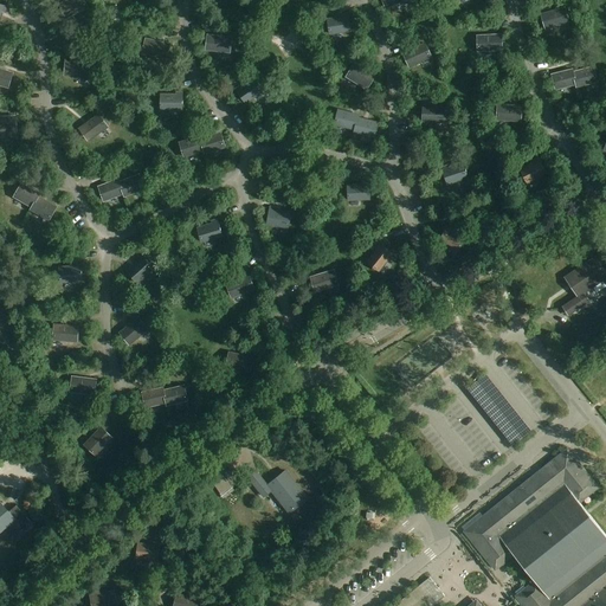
[(88,8),(83,0),(69,0),(59,5),(66,18),(88,8)]
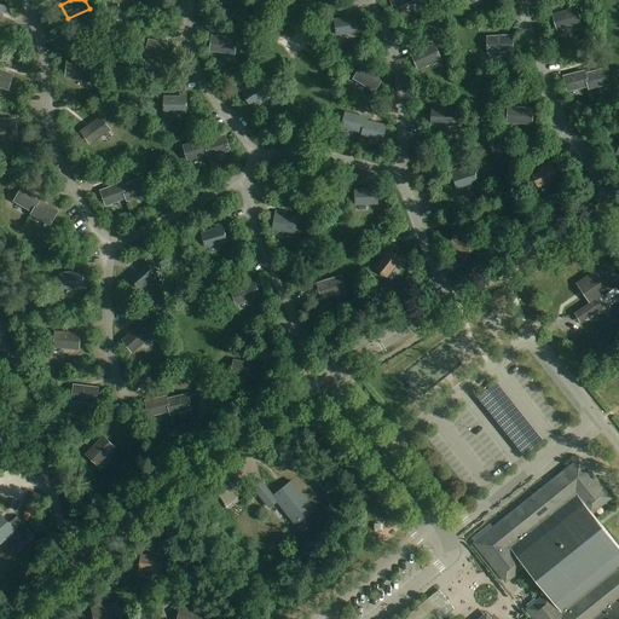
[(580,23),(577,9),(554,15),(557,29),(580,23)]
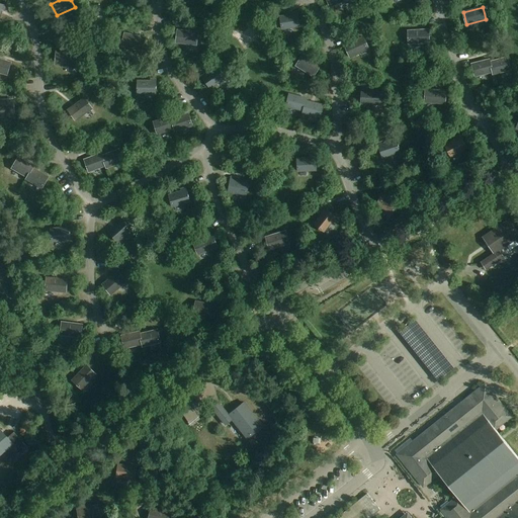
[(299,26),(297,12),(292,12),(292,14),(280,16),(282,29),(299,26)]
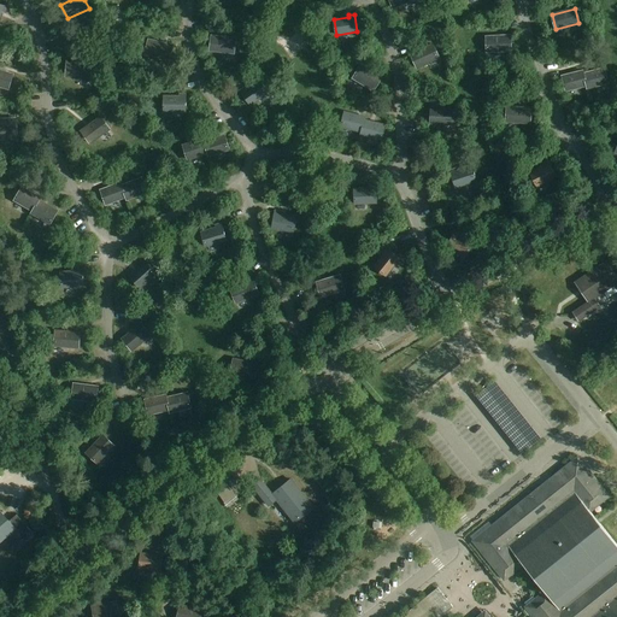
[(235,39),(211,36),(210,51),(234,54),(235,39)]
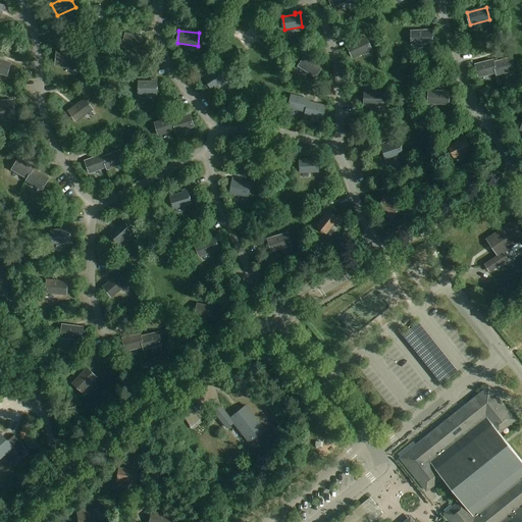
[(432,43),(431,31),(411,31),(412,44),(432,43)]
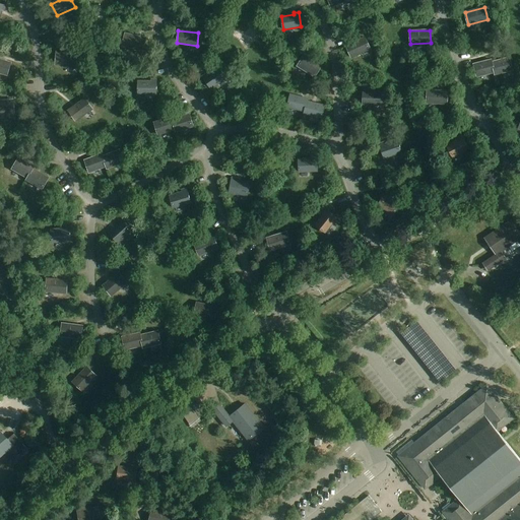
[(145,38),(125,34),(122,46),(142,51),(145,38)]
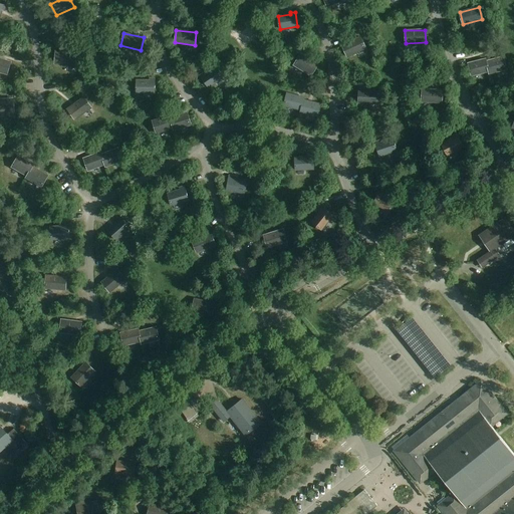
[(365,49),(360,37),(342,45),(347,57),(365,49)]
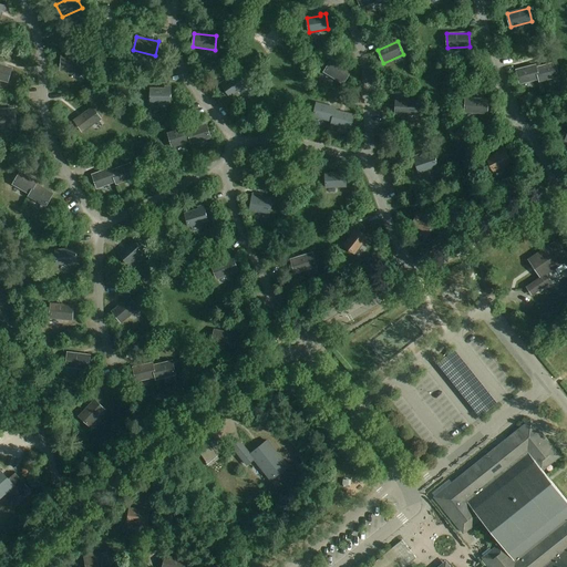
[(84,59),(62,57),(61,71),(83,73),(84,59)]
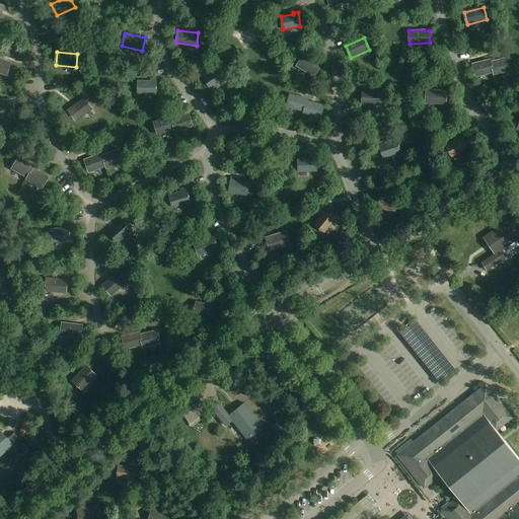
[(320,66),(304,55),(297,66),(314,77),(320,66)]
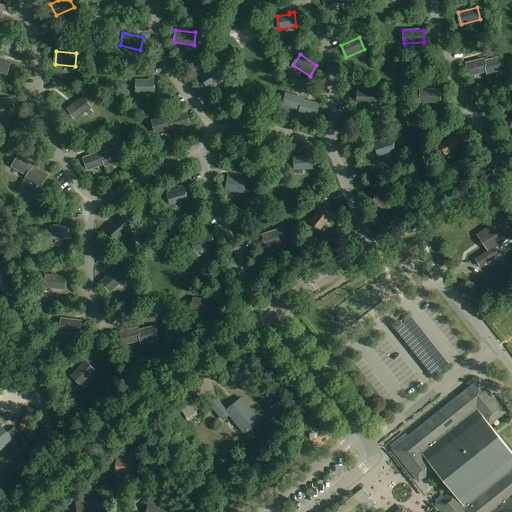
[(501,57),(484,61),(487,71),(487,74),(504,70),(501,57)]
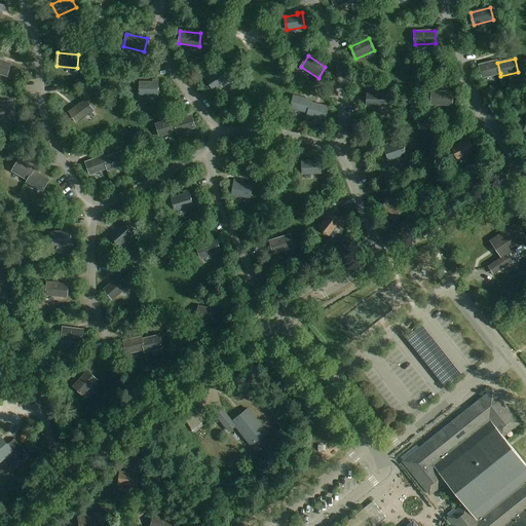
[(10,64),(0,60),(0,73),(7,76),(10,64)]
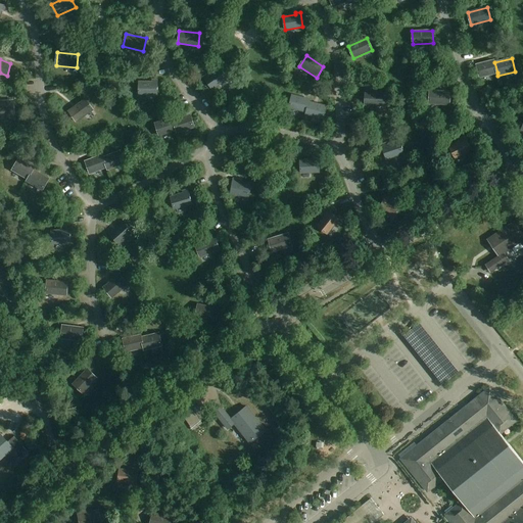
[(497,73),(494,62),(494,60),(477,64),(480,78),(497,73)]
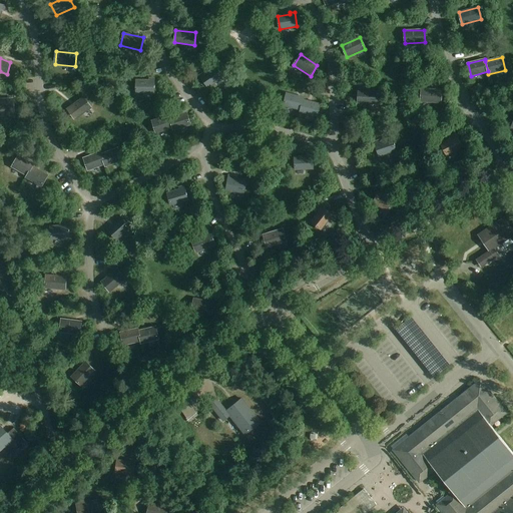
[(222,77),(215,67),(205,74),(203,72),(199,75),(208,88),(222,77)]
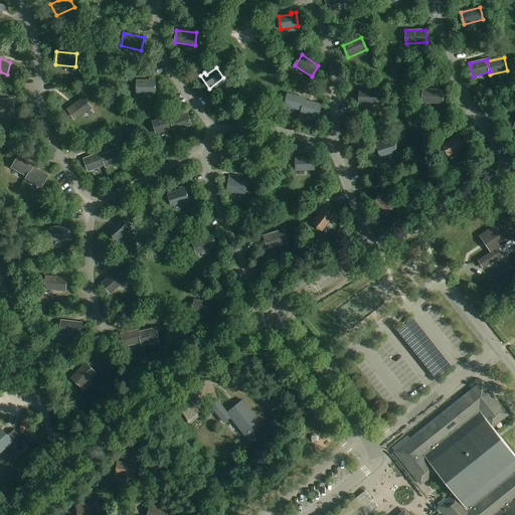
[(155,78),(150,78),(150,80),(137,80),(137,94),(155,94),(155,78)]
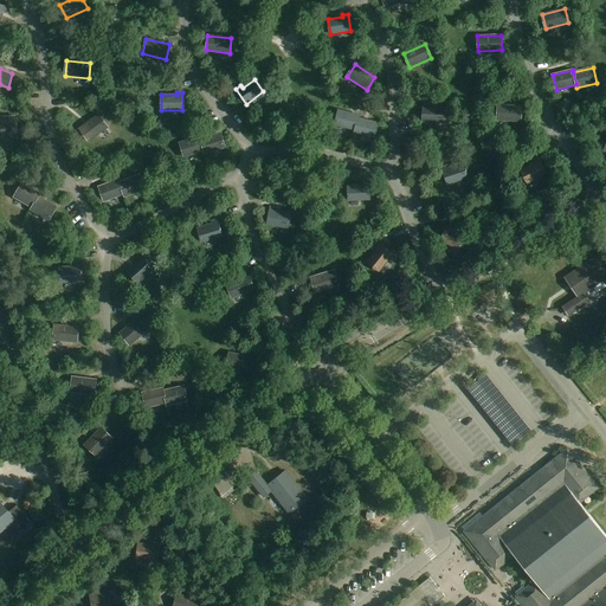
[(430,104),(424,104),(423,122),(444,123),(444,108),(430,107),(430,104)]
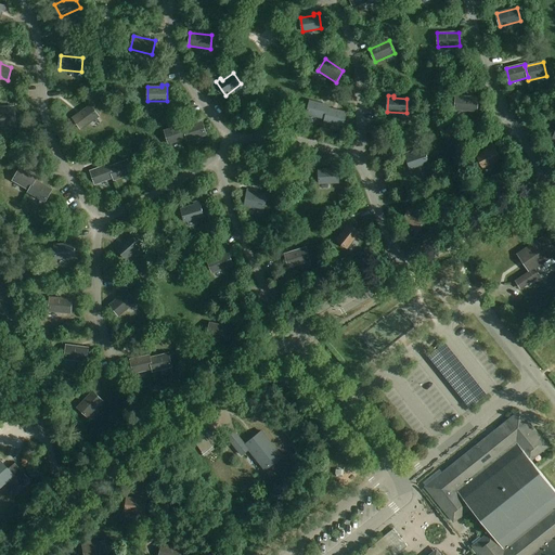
[(478,98),(456,95),(455,110),(477,112),(478,98)]
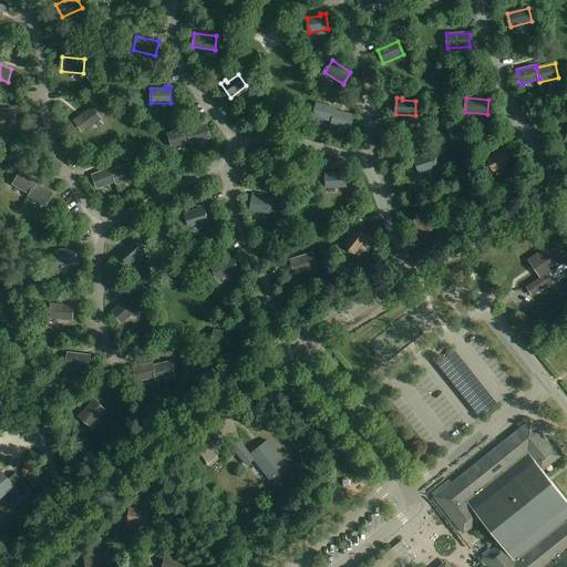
[(332,122),(334,111),(336,107),(317,103),(313,117),(332,122)]
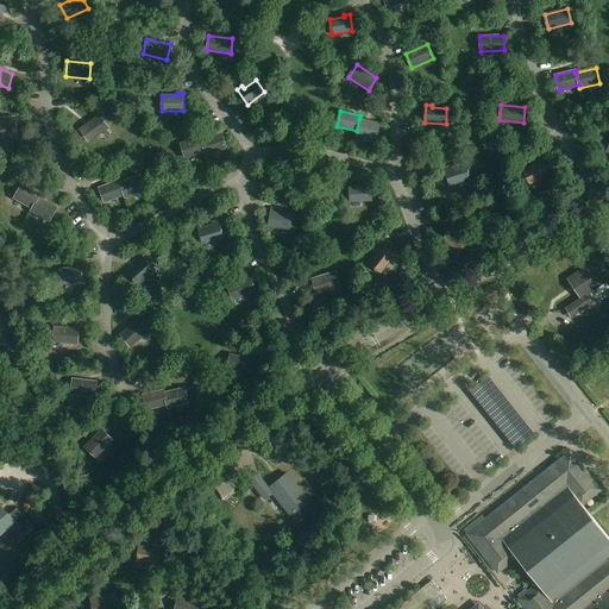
[(108,129),(99,115),(80,130),(88,142),(108,129)]
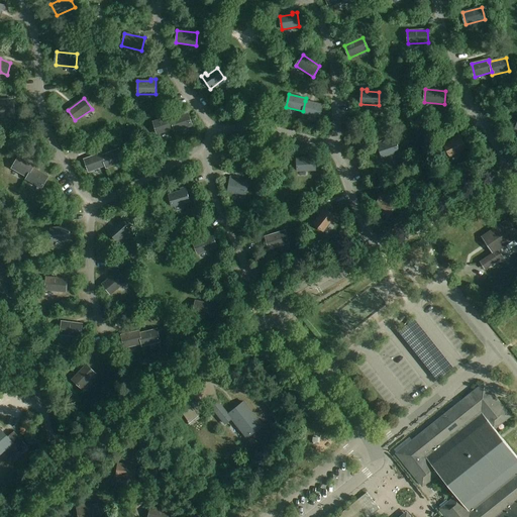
[(0,112),(14,112),(13,99),(0,100),(0,112)]
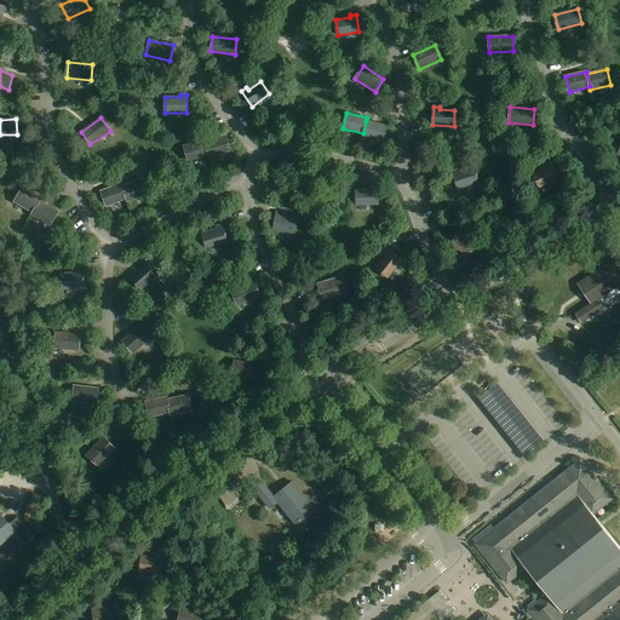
[(366,121),(363,133),(362,136),(384,141),(388,126),(366,121)]
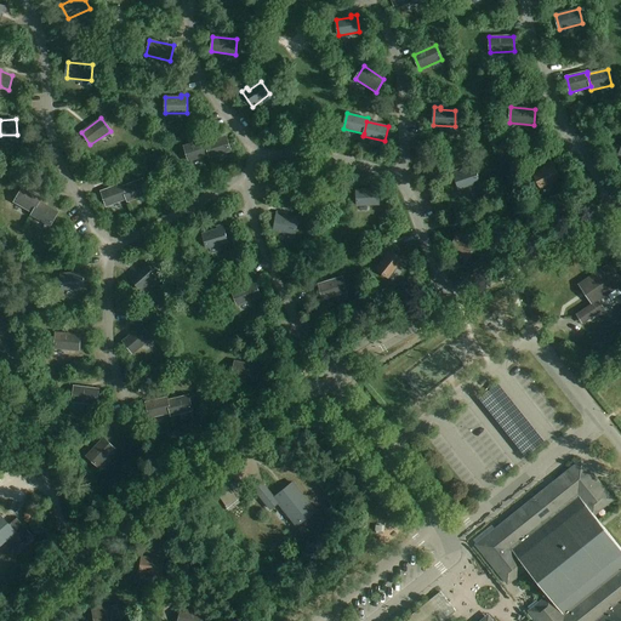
[(205,142),(209,154),(210,158),(231,151),(226,136),(205,142)]
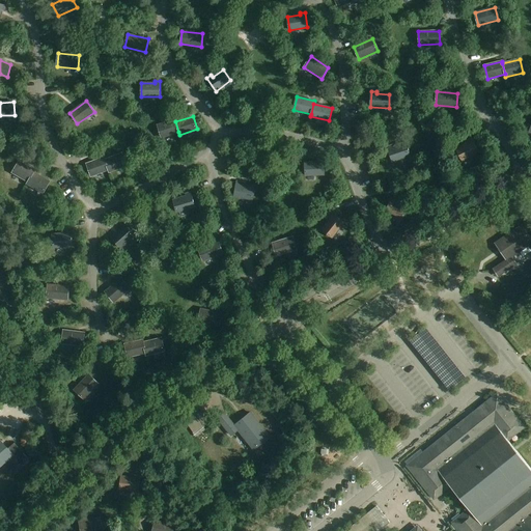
[(178,132),(175,121),(175,119),(158,126),(162,138),(178,132)]
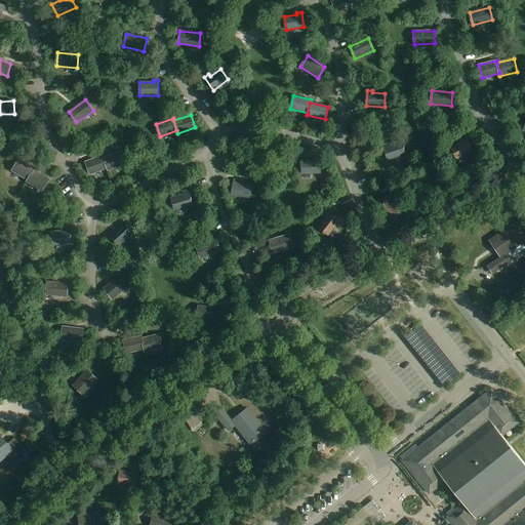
[(474,151),(467,137),(462,139),(462,142),(451,148),(457,159),(474,151)]
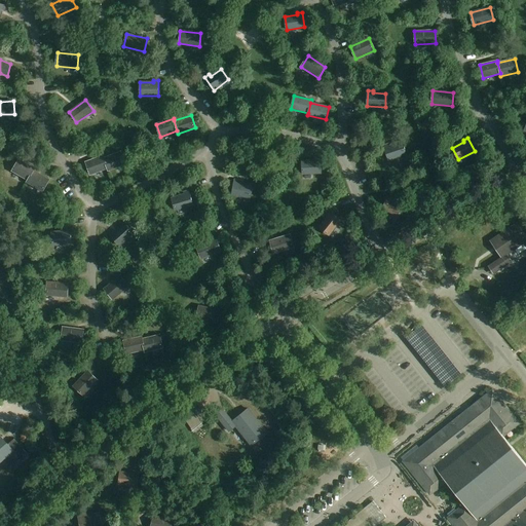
[(406,154),(402,142),(389,146),(389,144),(384,146),(388,160),(406,154)]
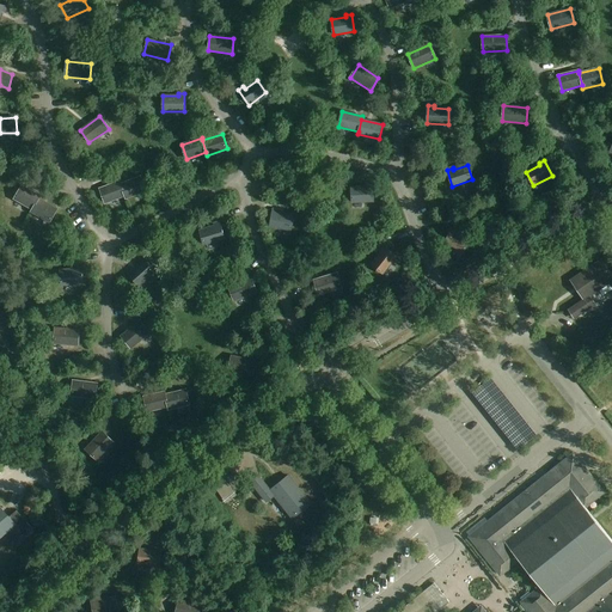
[(121,184),(124,196),(126,199),(146,191),(140,177),(121,184)]
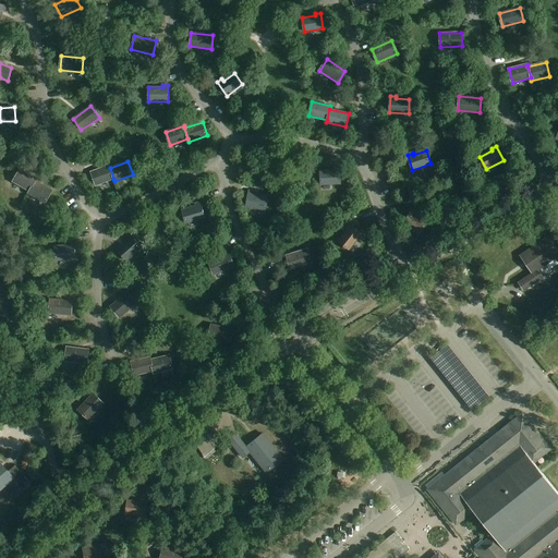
[(113,179),(110,168),(109,166),(92,172),(96,185),(113,179)]
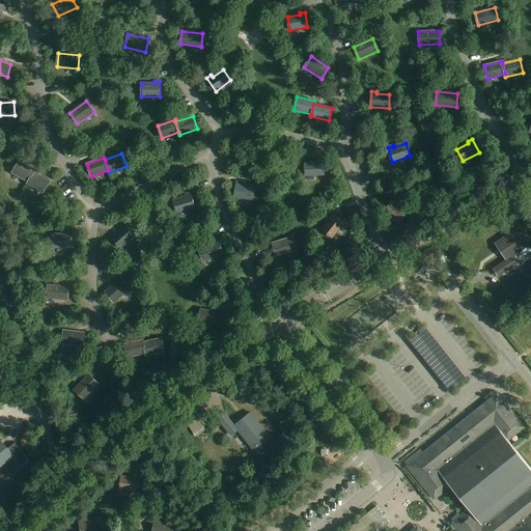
[(324,175),(323,160),(317,160),(317,162),(305,163),(305,176),(324,175)]
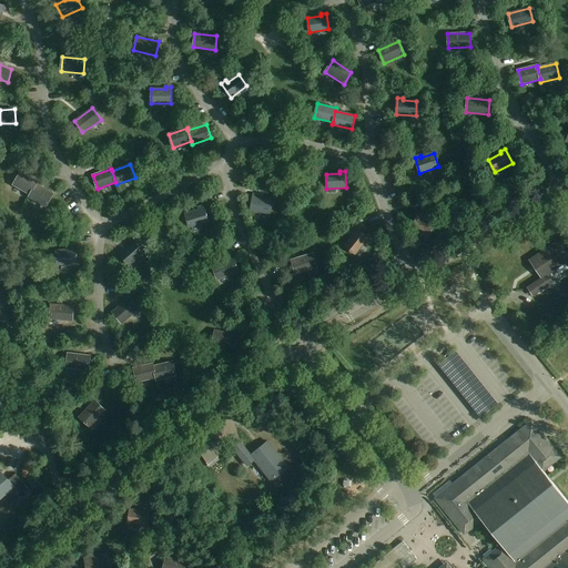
[(30,194),(36,184),(37,182),(20,172),(13,184),(30,194)]
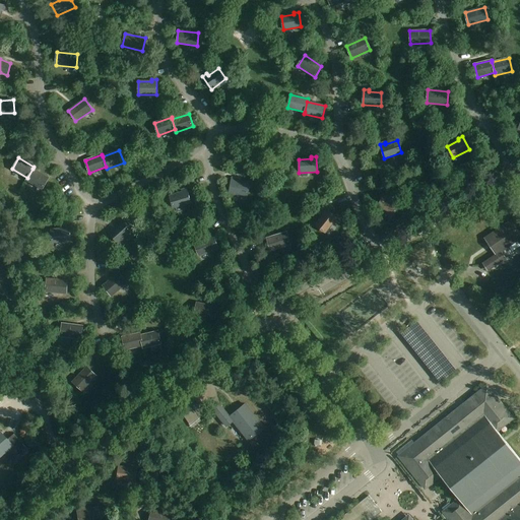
[(33,169),(27,178),(26,180),(42,189),(48,178),(33,169)]
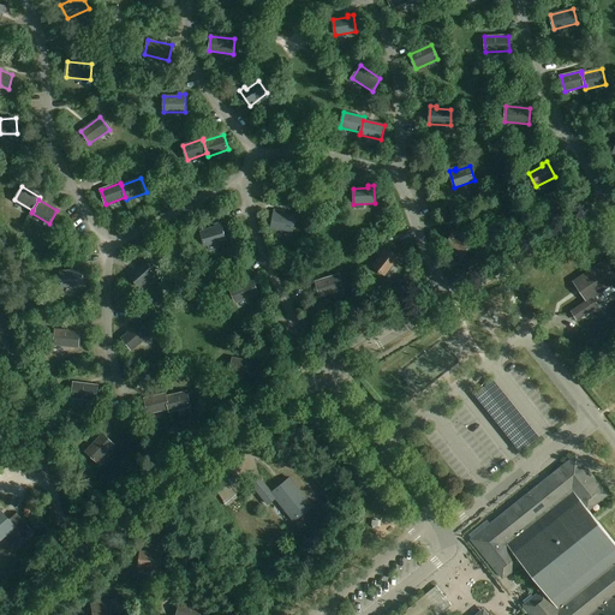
[(281,212),(275,210),(272,227),(292,232),(294,216),(280,214),(281,212)]
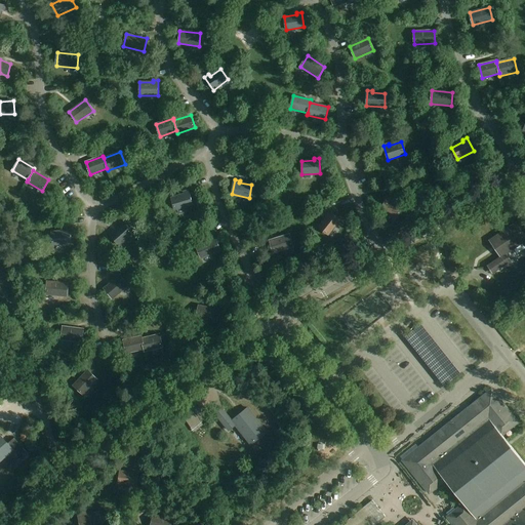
[(192,205),(188,191),(183,192),(184,194),(171,198),(175,210),(192,205)]
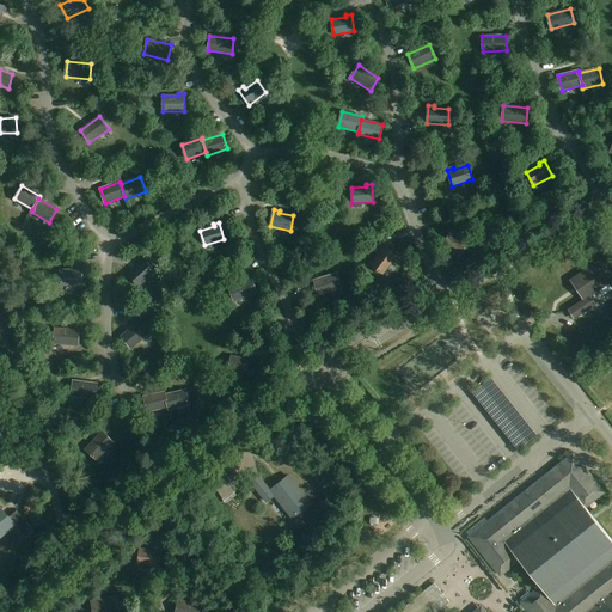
[(459,230),(453,227),(445,242),(463,252),(471,239),(458,232),(459,230)]
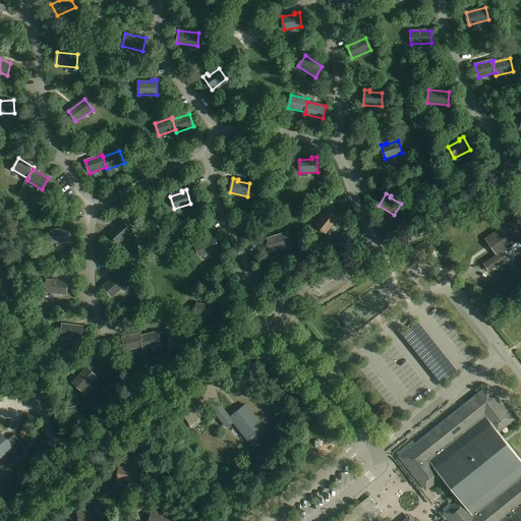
[(337,219),(326,210),(322,214),(324,215),(315,225),(326,233),(337,219)]
